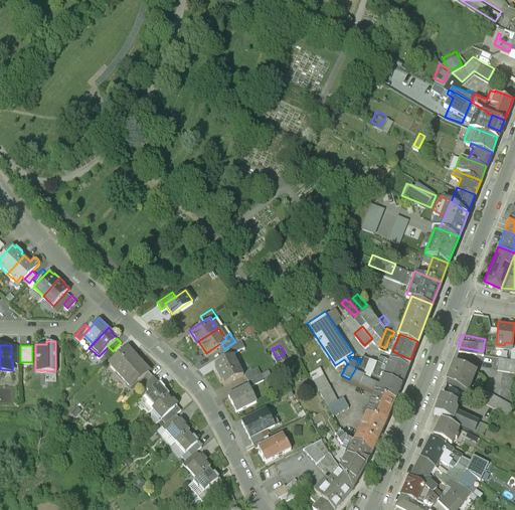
[(135,353),(128,346),(113,359),(118,366),(117,368),(131,384),(139,377),(148,369),(138,358),(134,353),(135,353)]
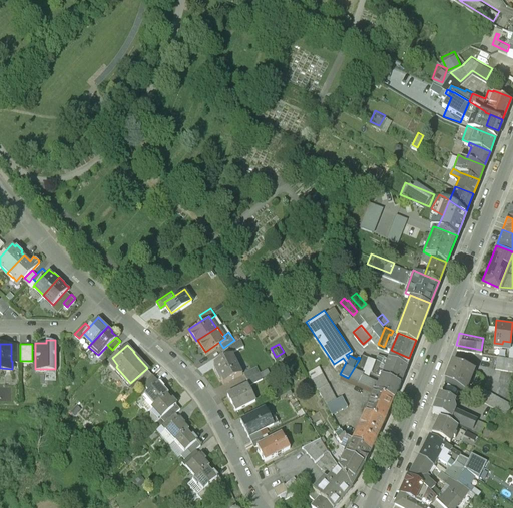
[(409,358),(391,350),(388,356),(407,363),(409,358)]
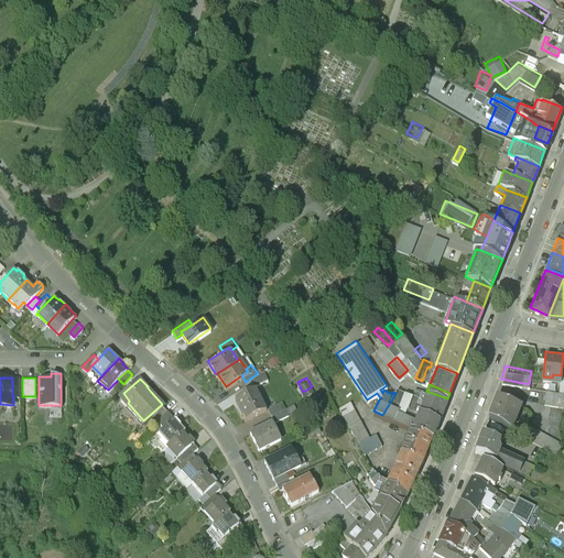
[(255,386),(236,396),(238,401),(236,402),(241,413),(243,412),(246,416),(264,407),(255,386)]
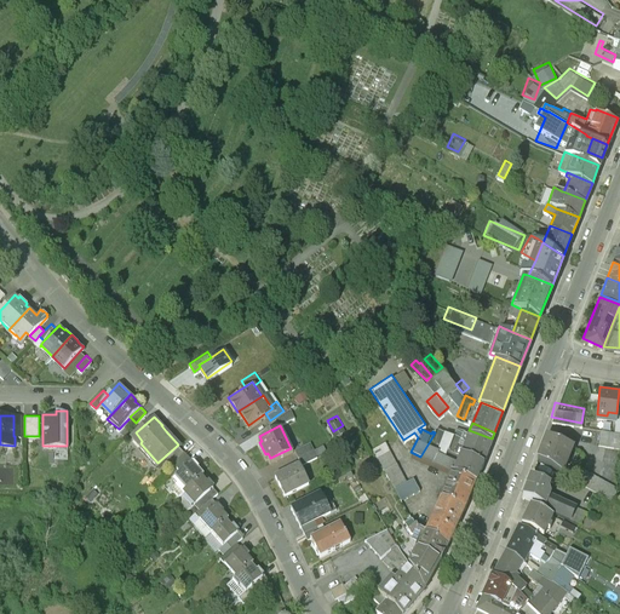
[(597,440),(619,441),(619,425),(598,425),(597,440)]
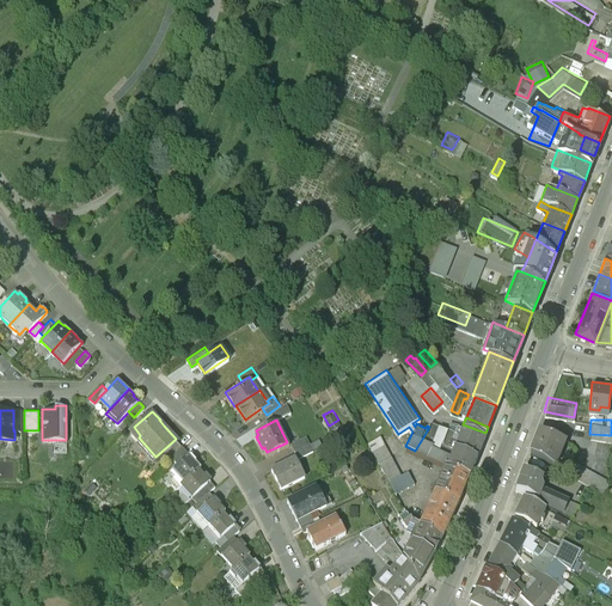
[(439,424),(433,421),(429,427),(428,428),(428,429),(432,433),(428,441),(432,442),(434,436),(439,424)]
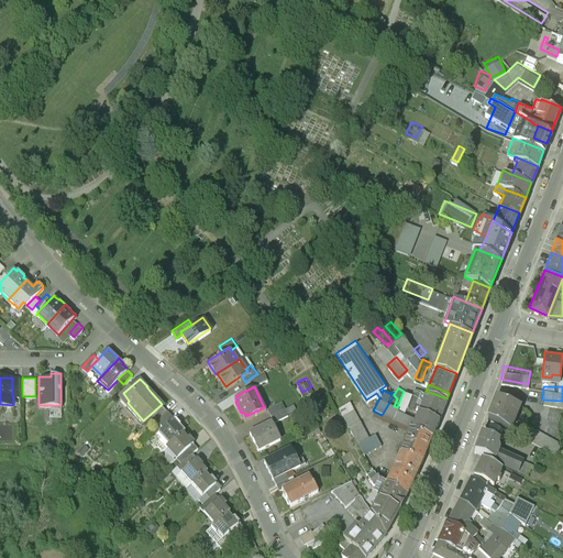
[(411,393),(404,391),(399,402),(407,405),(411,393)]
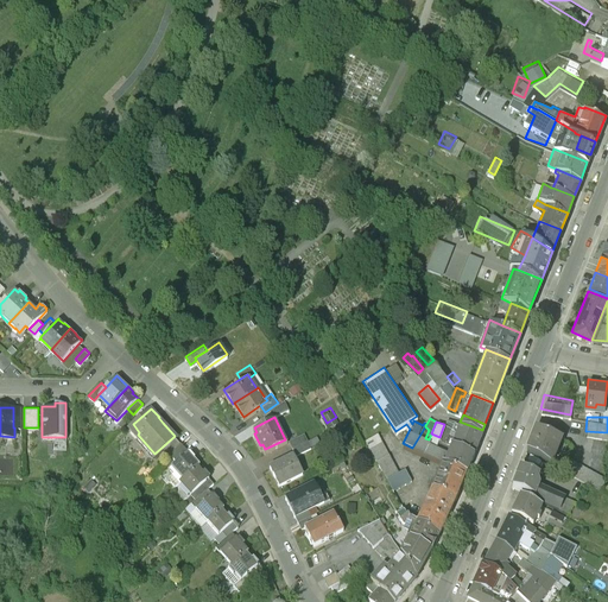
[(482,430),(460,422),(451,442),(474,451),(482,430)]
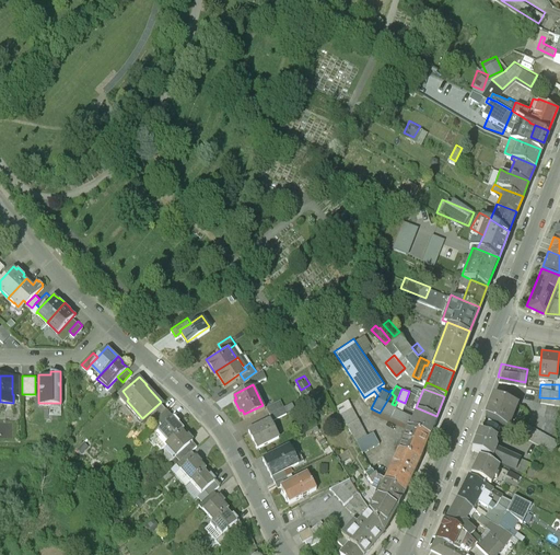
[(514,397),(493,390),(486,411),(508,423),(513,411),(510,409),(514,397)]
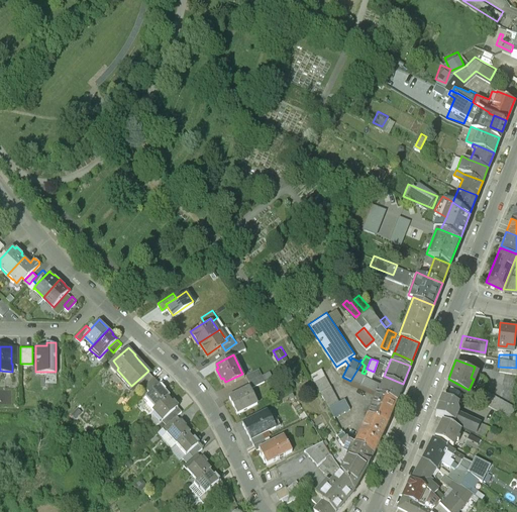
[(362,363),(350,381),(360,385),(365,374),(362,373),(365,366),(362,363)]
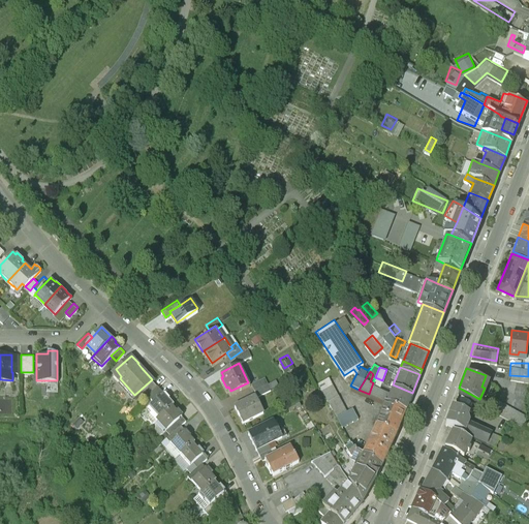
[(250,379),(255,393),(270,387),(265,374),(250,379)]
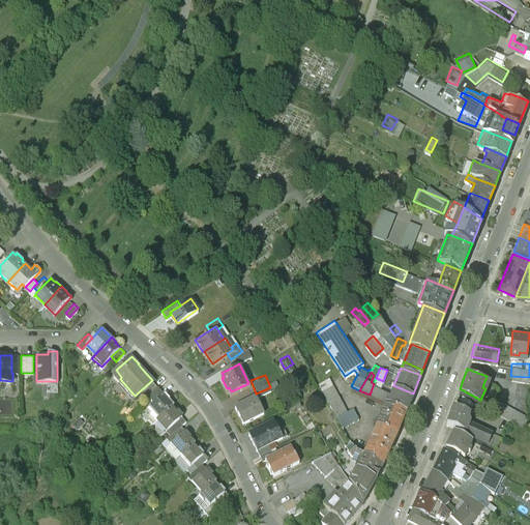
[(339,392),(329,375),(319,381),(328,399),(339,392)]
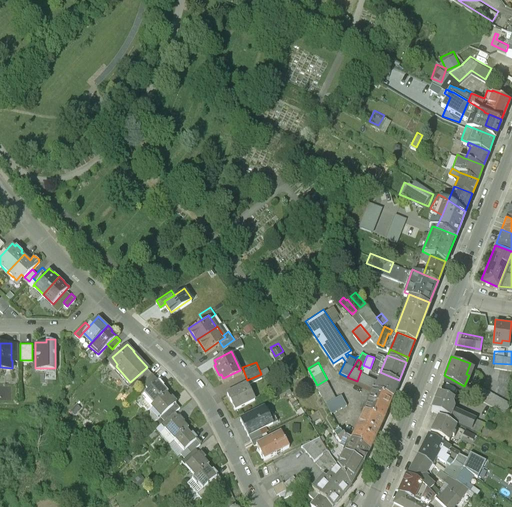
[(378,379),(367,375),(370,368),(363,365),(361,370),(357,381),(372,387),(374,388),(378,379)]
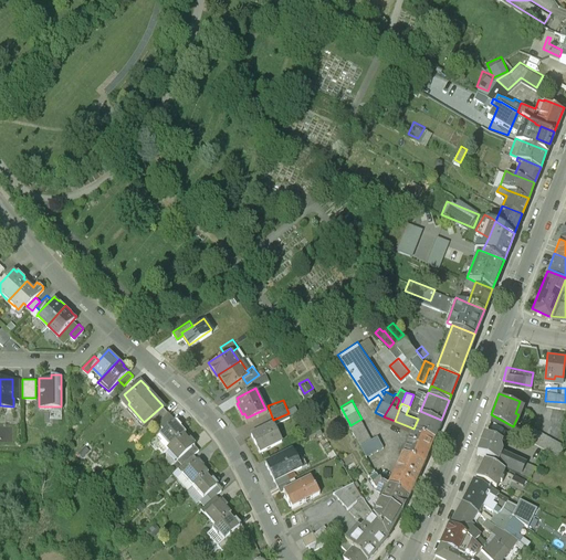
[(163,405),(153,414),(158,421),(158,420),(168,410),(164,405),(163,405)]
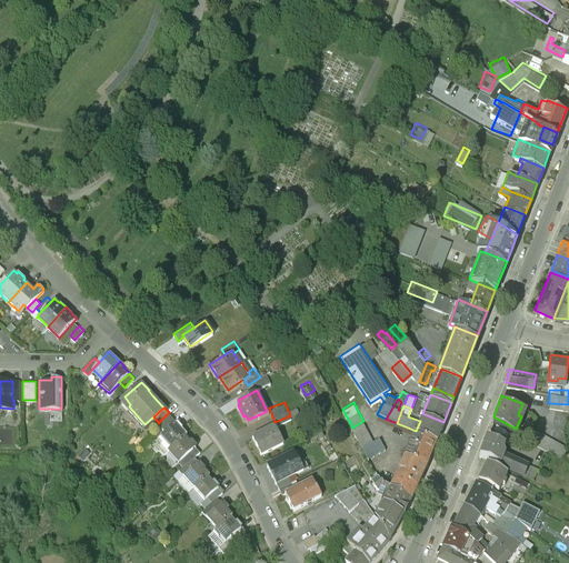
[(169,412),(159,422),(166,430),(177,421),(169,412)]
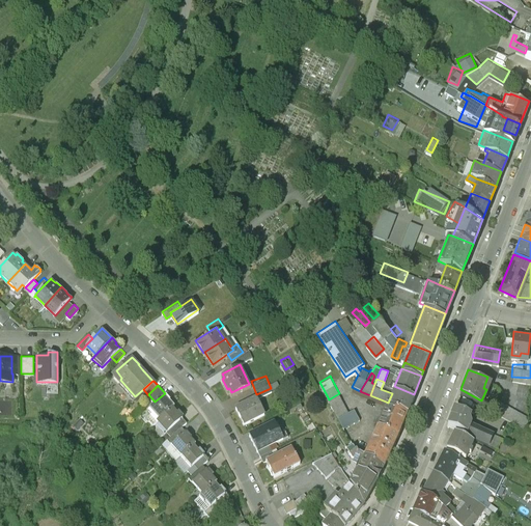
[(414,394),(394,386),(392,393),(388,403),(407,410),(414,394)]
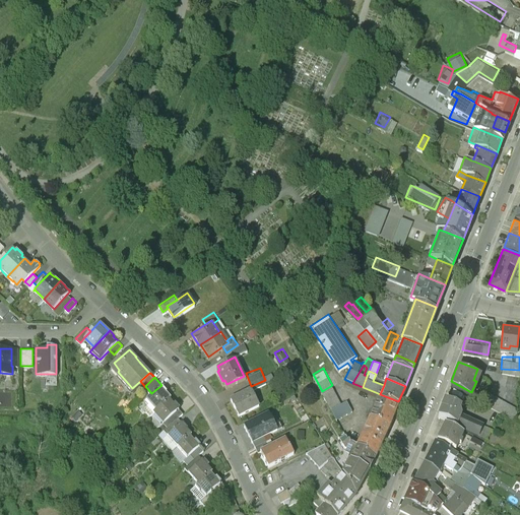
[(151,393),(147,397),(156,407),(169,396),(171,395),(161,385),(151,393)]
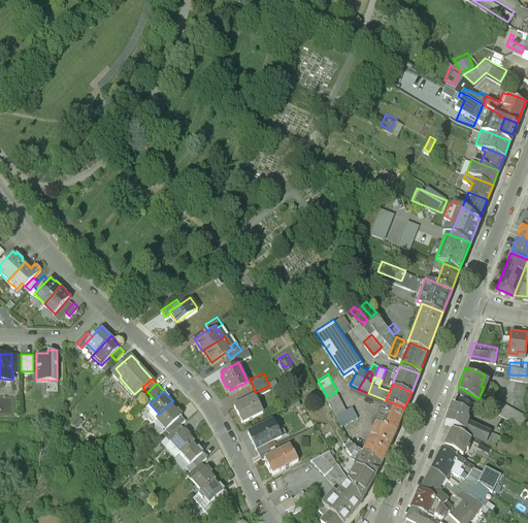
[(337,391),(327,397),(335,414),(347,407),(337,391)]
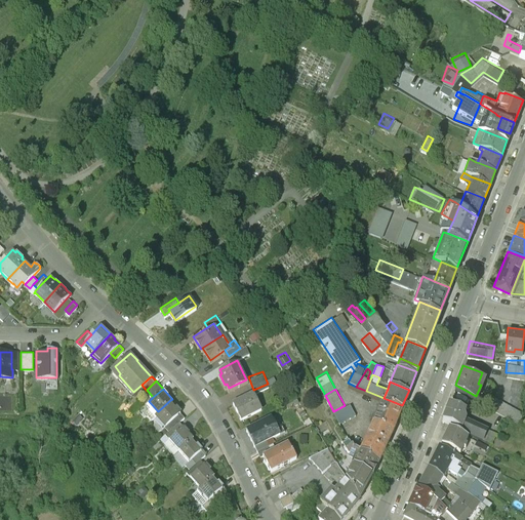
[(252,391),(233,401),(241,416),(259,407),(255,399),(256,398),(252,391)]
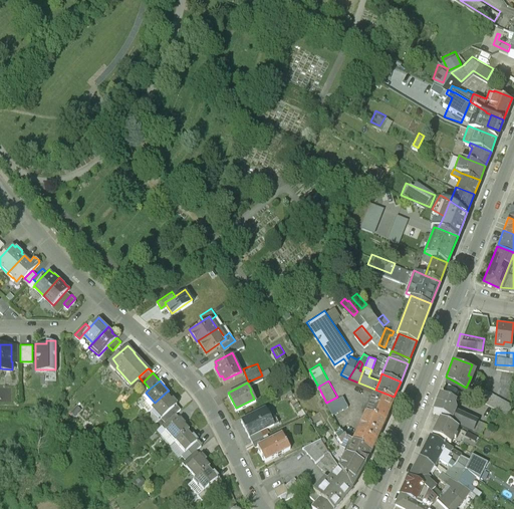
[(511,400),(483,384),(477,395),(510,412),(511,400)]
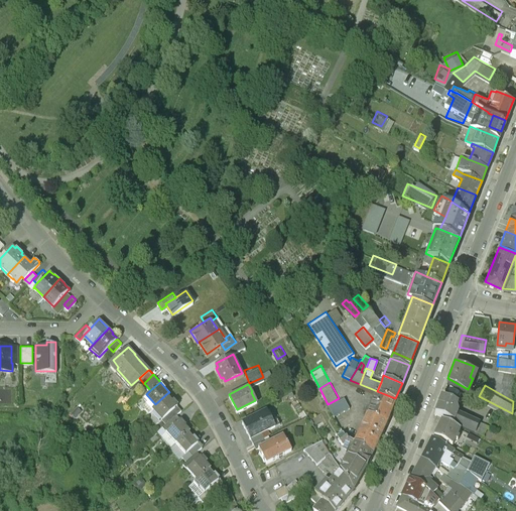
[(377,391),(375,390),(366,412),(367,412),(387,420),(395,398),(377,391)]
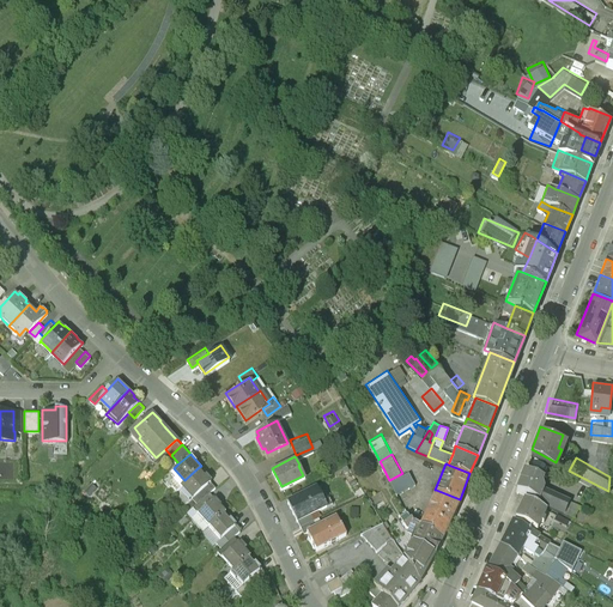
[(544,475),(525,466),(517,487),(527,491),(539,497),(544,486),(541,479),(544,475)]
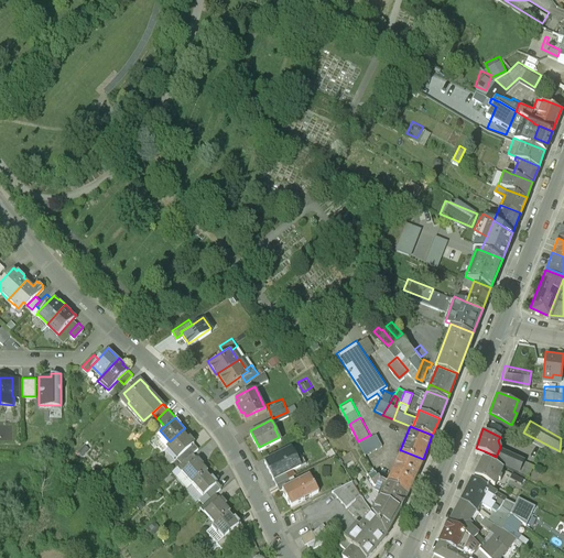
[(198,446),(183,429),(170,441),(166,445),(181,461),(193,451),(198,446)]
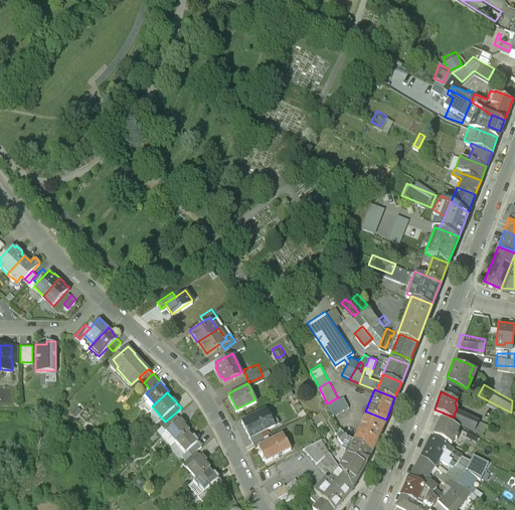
[(338,397),(327,403),(333,412),(348,404),(343,394),(338,397)]
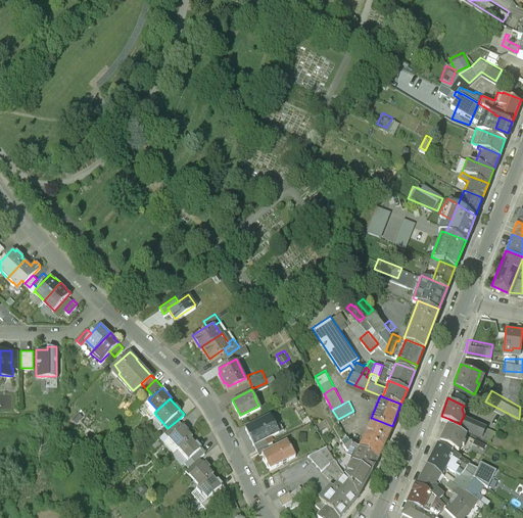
[(271,413),(245,426),(253,441),(265,436),(279,429),(271,413)]
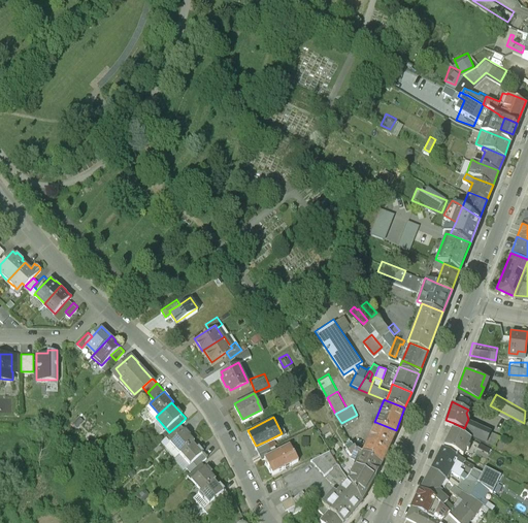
[(490,428),(468,419),(464,428),(486,437),(490,428)]
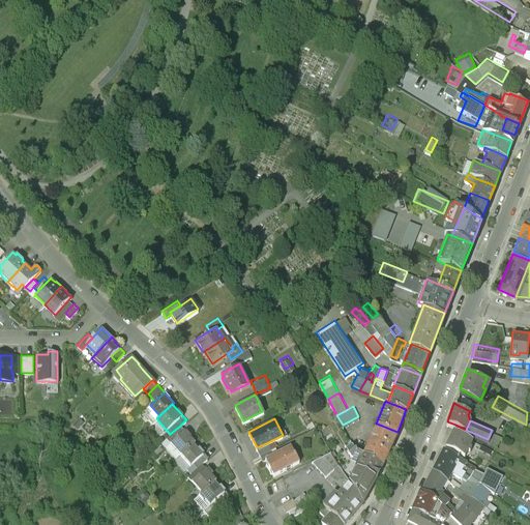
[(398,432),(377,424),(374,431),(394,439),(398,432)]
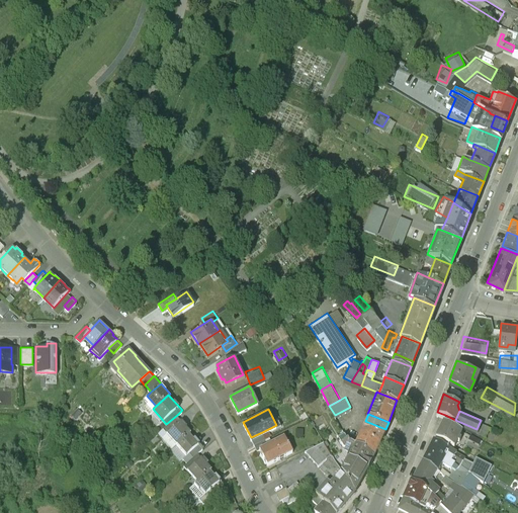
[(190,430),(177,415),(166,424),(163,428),(176,443),(188,432),(190,430)]
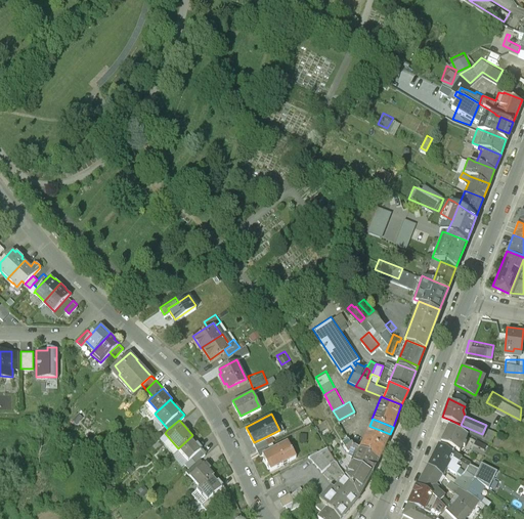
[(467,431),(448,423),(440,439),(459,448),(467,431)]
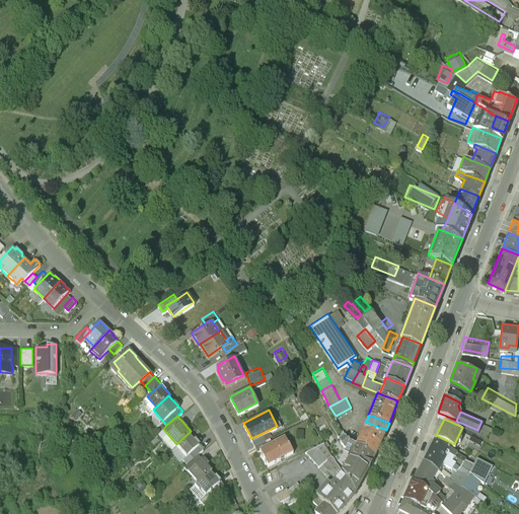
[(492,425),(482,421),(477,430),(487,434),(490,427),(491,428),(492,425)]
